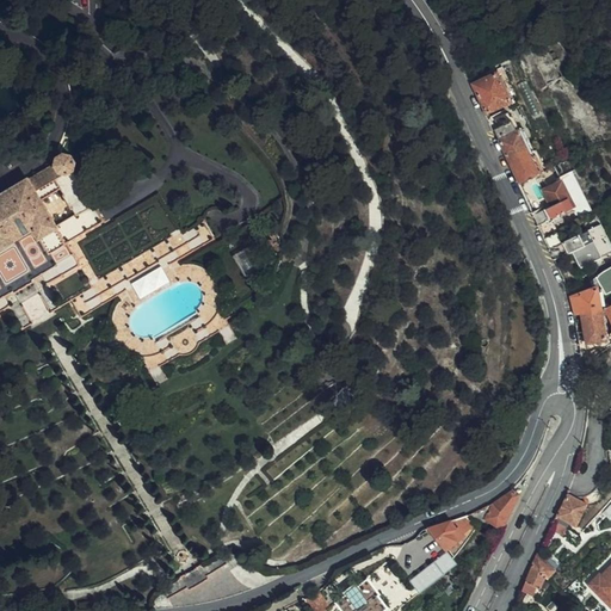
[(473,93),(483,113),(507,100),(493,73),(469,86),(473,93)]
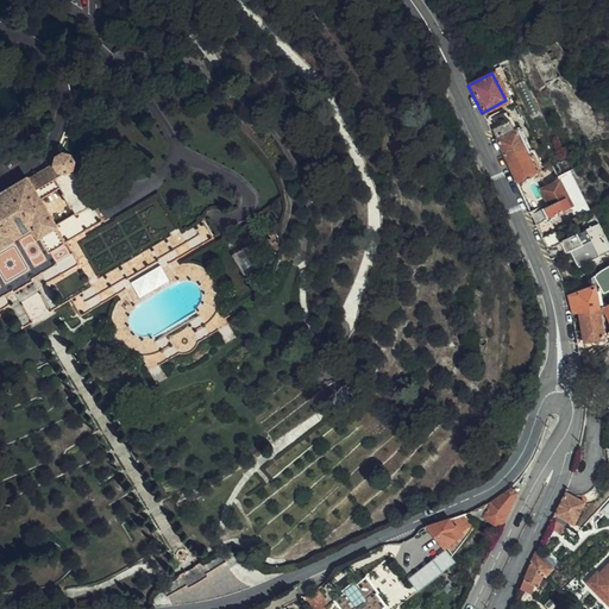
[(493,130),(520,182),(538,174),(516,131),(515,130),(509,121),(493,130)]
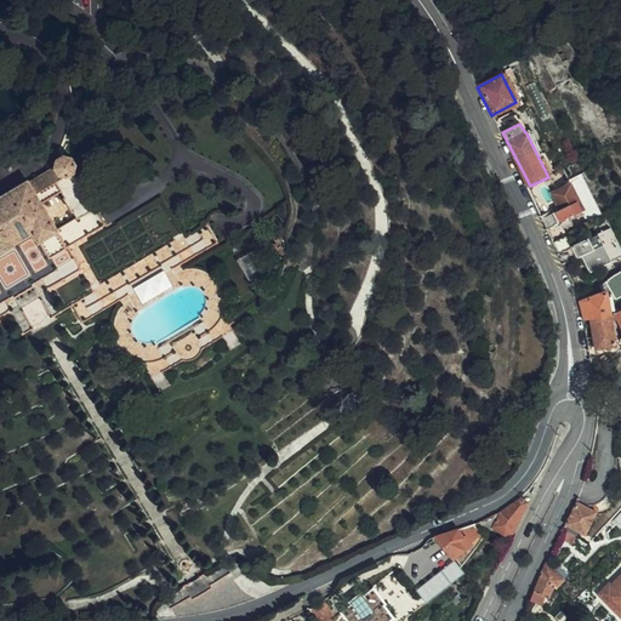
[(527,134),(548,177),(554,175),(531,130),(527,134)]
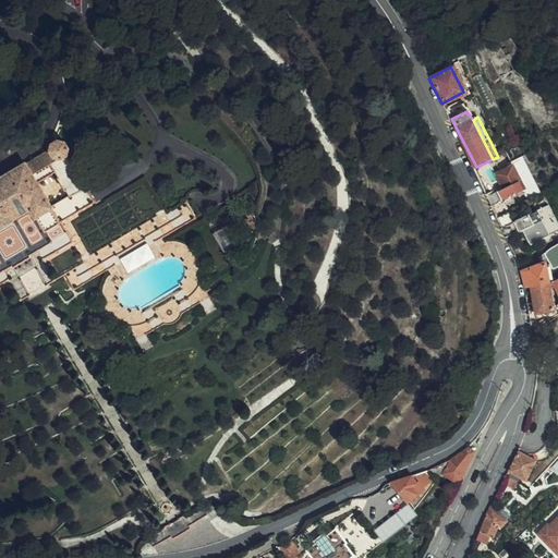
[(93,203),(65,155),(67,147),(62,141),(56,141),(55,142),(49,144),(48,149),(23,165),(22,162),(5,172),(7,174),(0,178),(0,227),(11,220),(11,219),(28,209),(56,253),(70,244),(59,223),(93,203)]
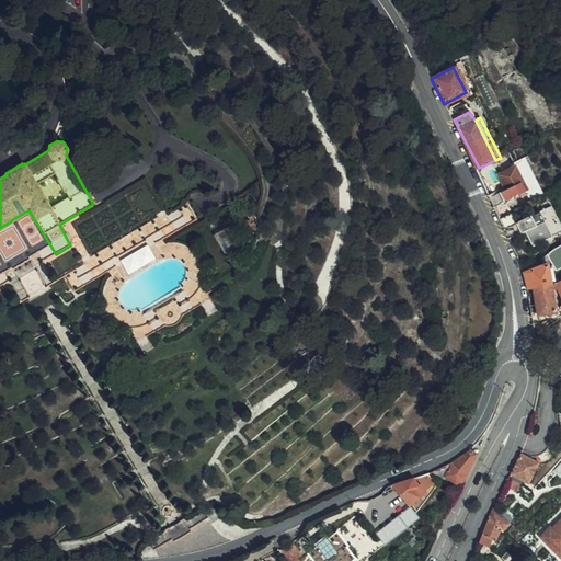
[(506,190),(490,197),(495,207),(526,191),(512,165),(497,173),(506,190)]
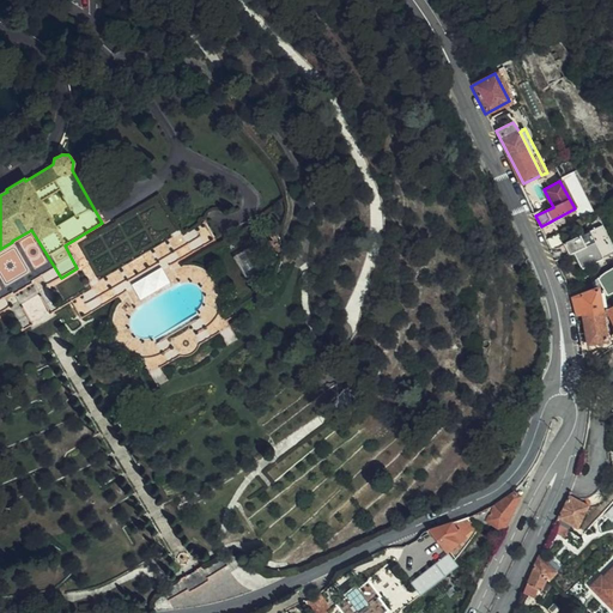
[(176,265),(182,261),(212,243),(201,225),(177,240),(163,218),(87,263),(105,295),(171,256),(176,265)]
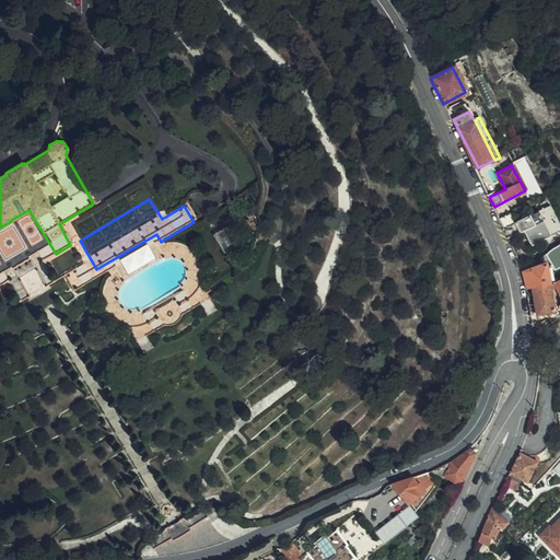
[(503,228),(509,240),(525,231),(534,245),(544,240),(547,247),(555,241),(552,235),(559,231),(559,225),(549,205),(516,221),(503,228)]
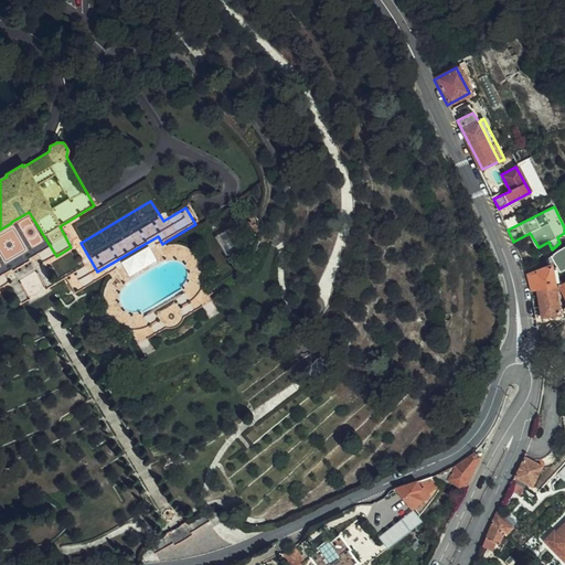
[(503,220),(508,230),(521,223),(515,214),(503,220)]
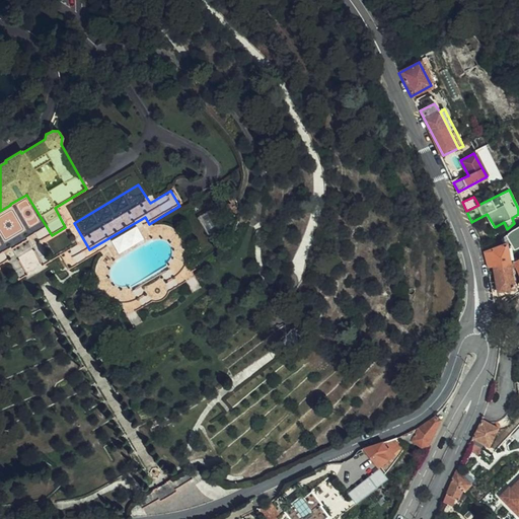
[(234,203),(231,198),(227,201),(229,204),(227,206),(226,205),(222,207),(229,218),(235,214),(231,205),(234,203)]
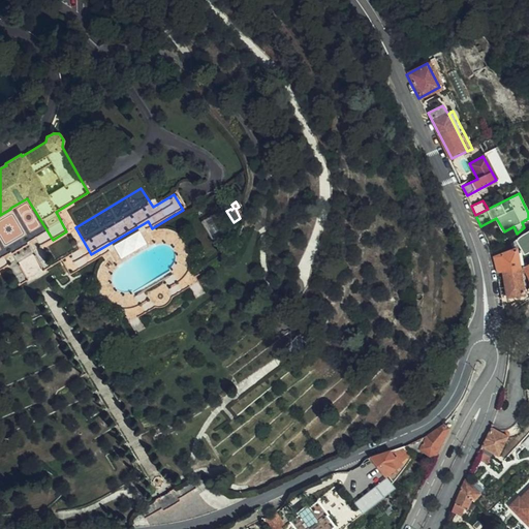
[(222,235),(212,216),(198,223),(210,242),(222,235)]
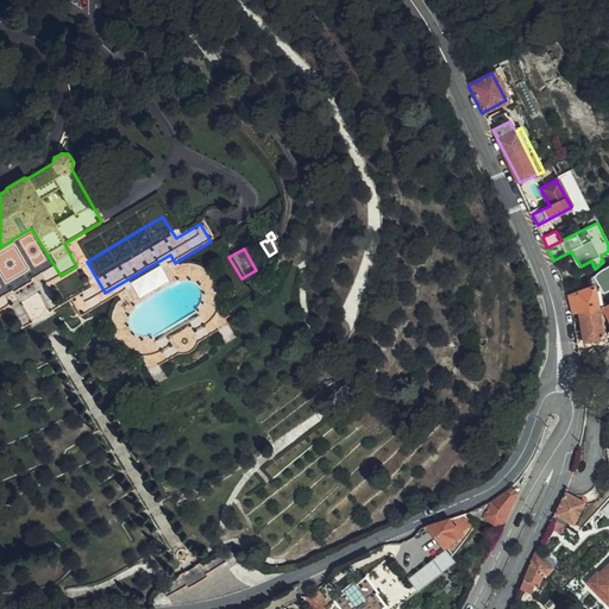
[(608,274),(608,275),(606,271),(595,277),(606,294),(608,292),(608,274)]
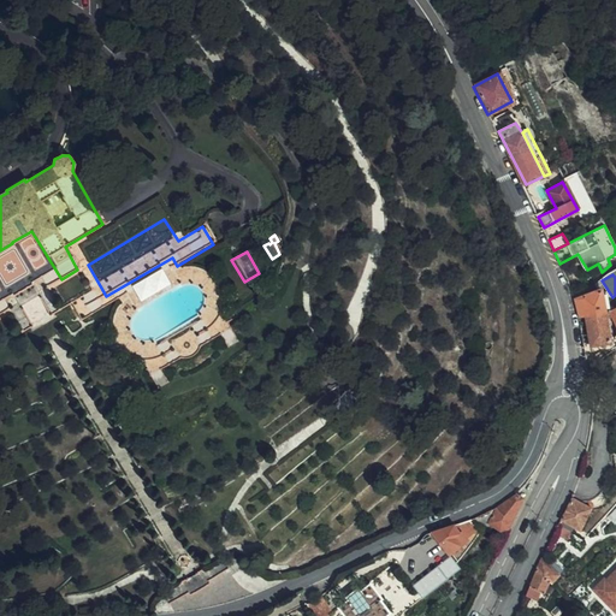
[(579,311),(581,318),(594,315),(606,313),(602,290),(578,300),(579,311)]
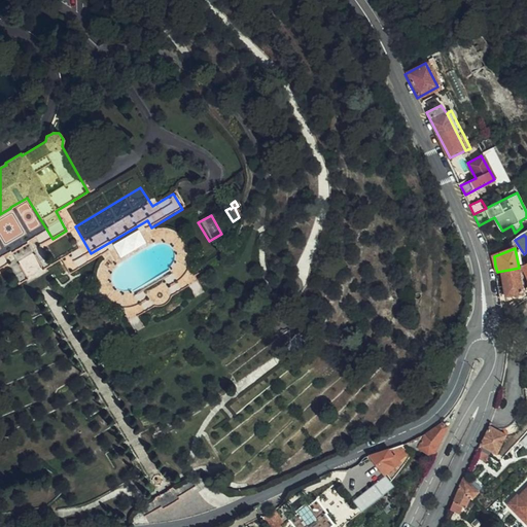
[(496,282),(500,310),(517,300),(516,294),(523,292),(520,272),(524,270),(526,275),(526,264),(519,268),(508,270),(497,272),(496,272),(496,282)]
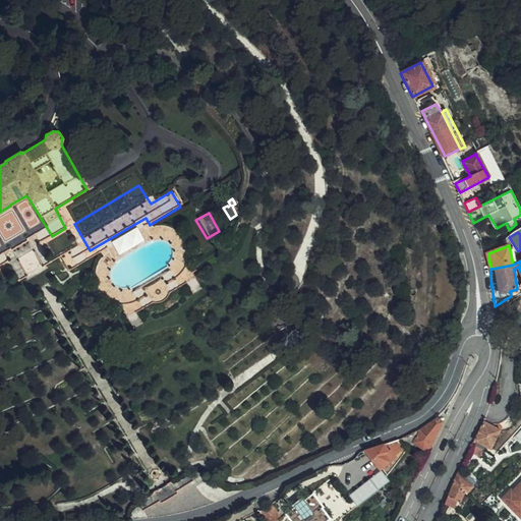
[(520,420),(520,417),(507,436),(509,437),(516,427),(520,420)]
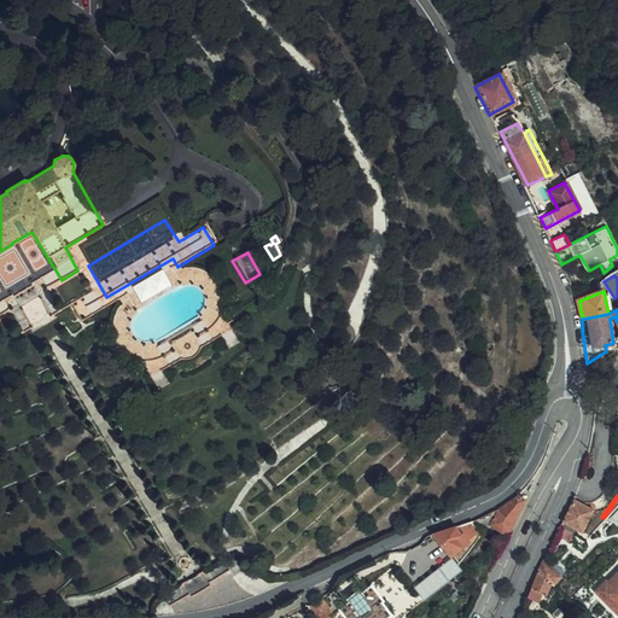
[(485,517),(476,520),(491,532),(496,526),(508,535),(518,517),(524,501),(518,496),(499,509),(485,517)]
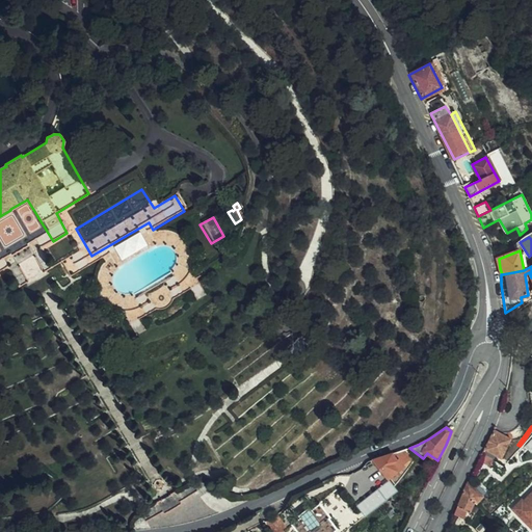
[(485,456),(488,458),(489,456),(494,457),(495,453),(498,454),(503,456),(510,435),(506,433),(493,429),(485,450),(487,451),(485,456)]
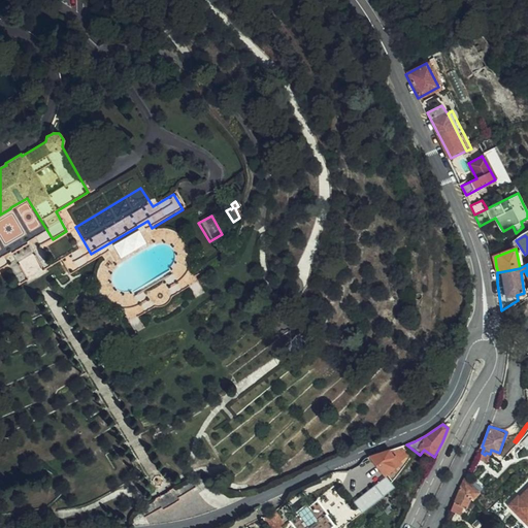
[(527,426),(523,433),(516,442),(518,444),(521,440),(524,442),(527,441),(527,426)]
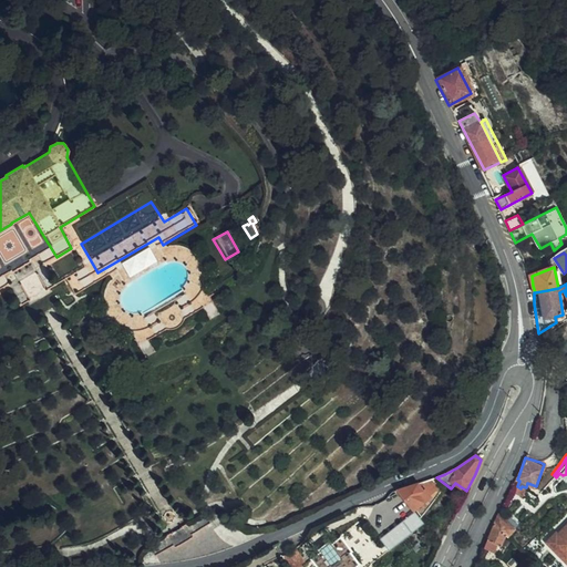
[(566,496),(566,474),(563,475),(559,473),(556,477),(544,493),(546,495),(554,492),(556,494),(560,492),(566,496)]
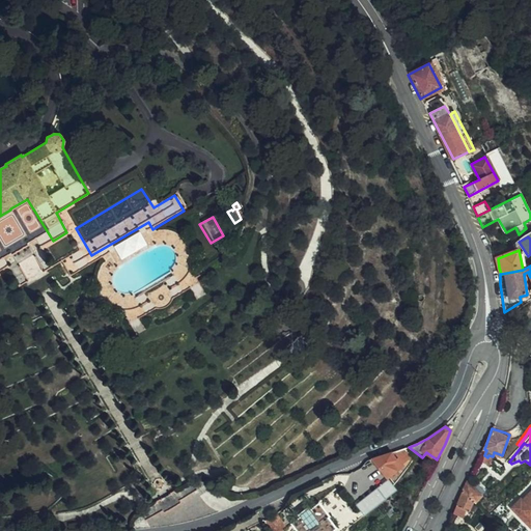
[(407,448),(371,459),(388,480),(404,466),(403,465),(413,454),(407,448)]
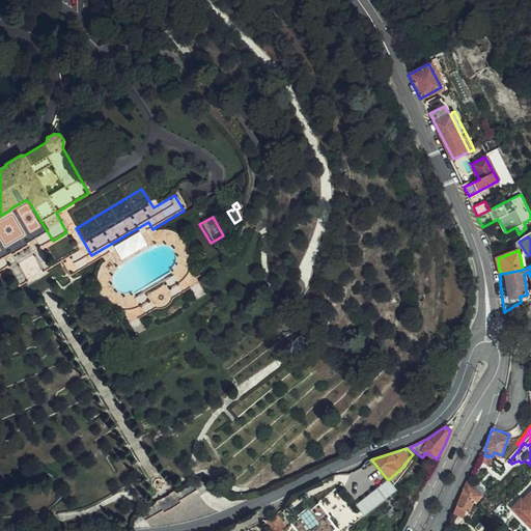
[(473,501),(474,502),(480,496),(467,483),(463,492),(473,501)]
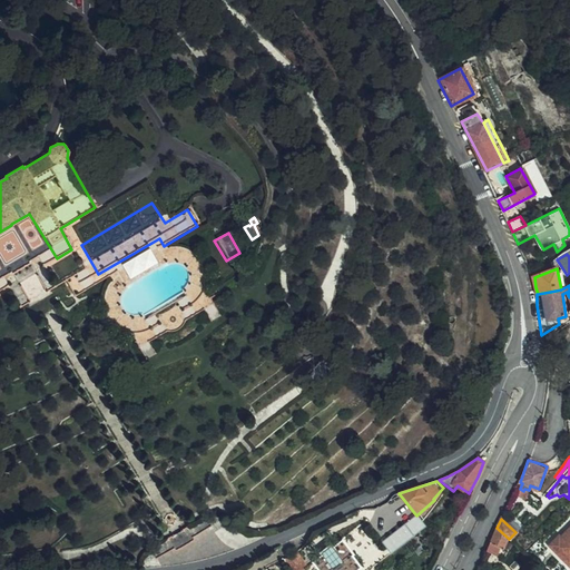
[(569,523),(562,533),(558,539),(556,538),(547,548),(568,564),(569,561),(569,523)]
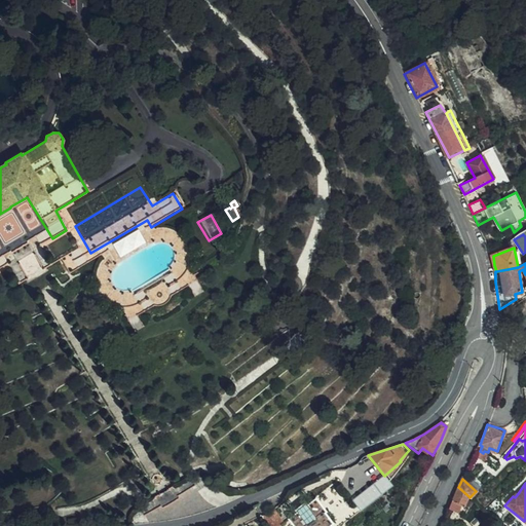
[(458,487),(449,508),(458,512),(461,504),(464,505),(468,496),(458,487)]
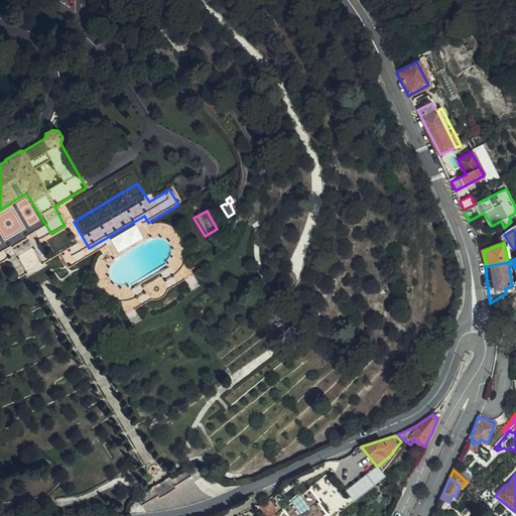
[(401,496),(405,487),(398,480),(392,485),(401,496)]
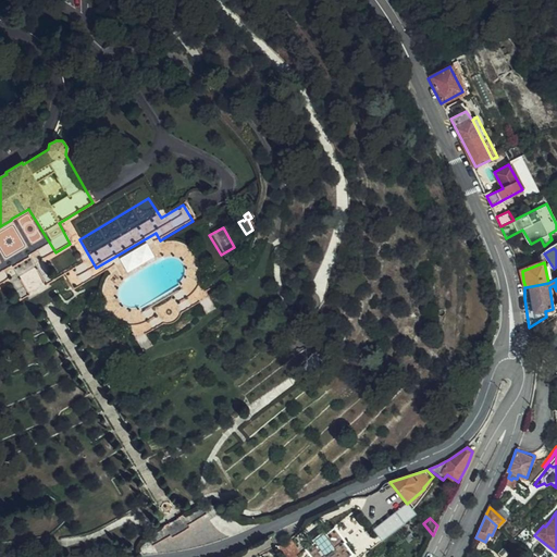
[(353,556),(354,556),(346,545),(347,544),(336,528),(327,534),(324,531),(313,540),(316,543),(307,549),(312,556),(353,556)]
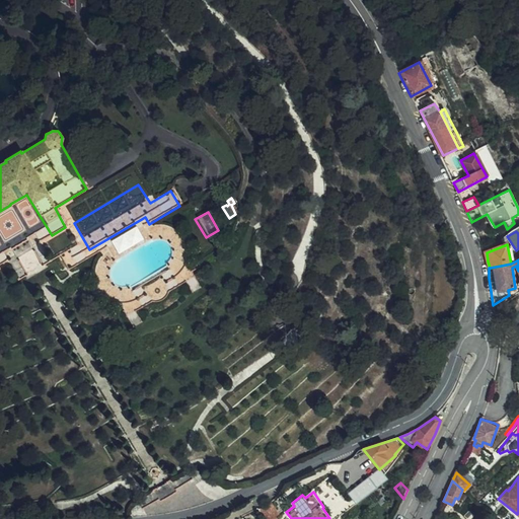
[(278,510),(273,501),(260,510),(263,517),(265,516),(266,518),(278,518),(277,518),(279,516),(276,512),(278,510)]
